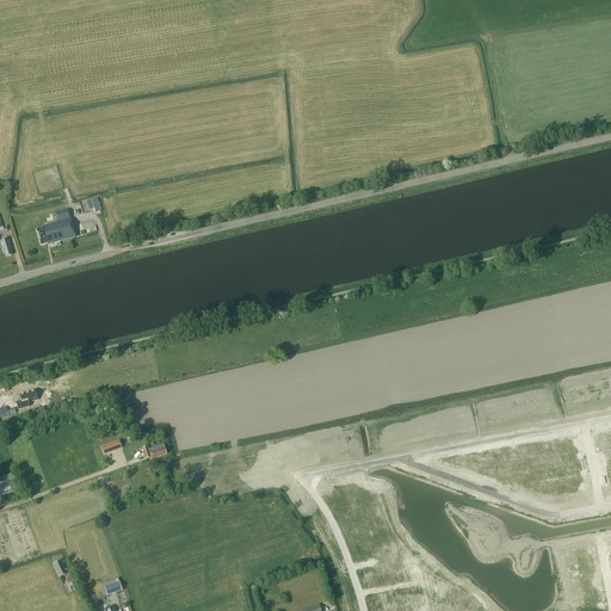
[(96,214),(102,211),(98,198),(87,202),(90,210),(94,209),(96,214)]
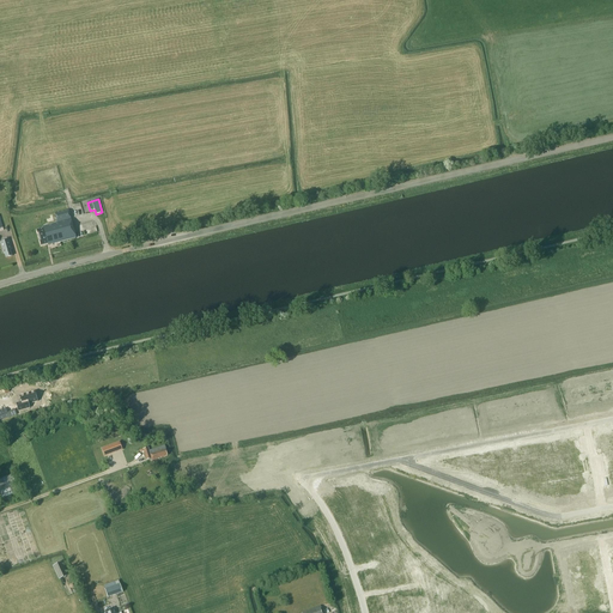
[(55,213),(58,223),(43,226),(44,228),(37,230),(42,246),(48,243),(48,246),(53,244),(53,243),(76,237),(68,210),(55,213)]
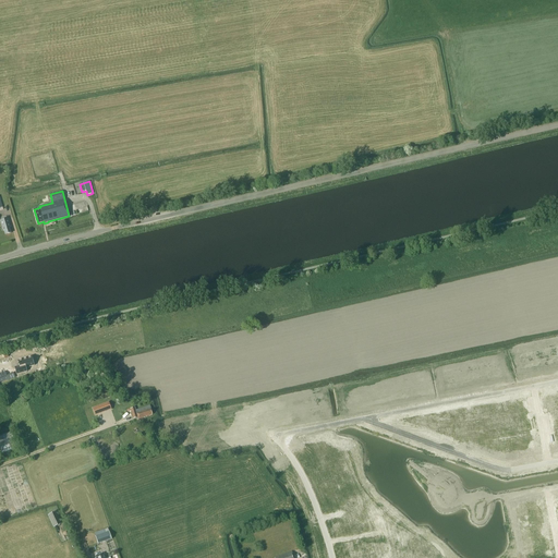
[(4,231),(5,234),(11,233),(10,228),(11,228),(8,219),(0,221),(3,231),(4,231)]
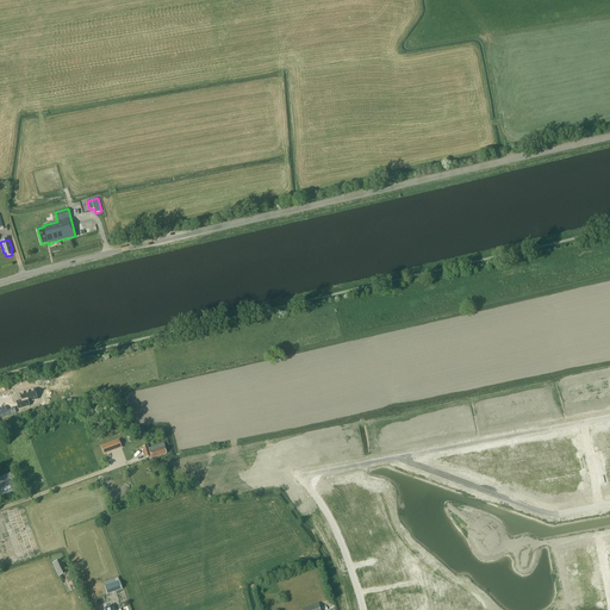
[(20,400),(16,403),(18,411),(30,406),(29,403),(37,400),(35,390),(19,396),(20,400)]
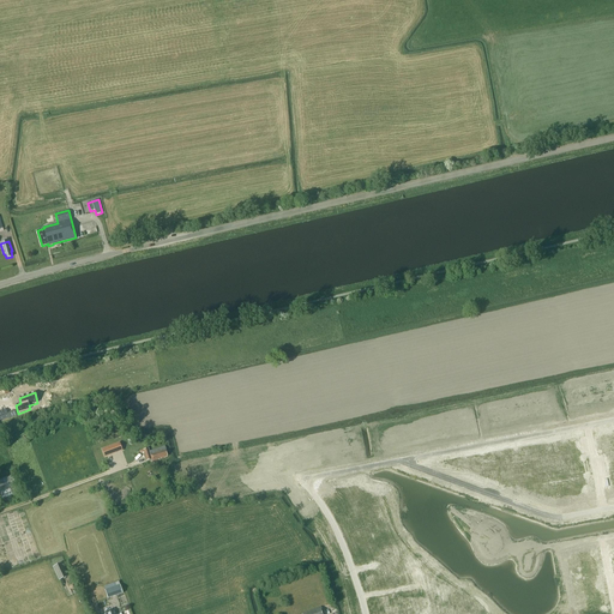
[(0,410),(0,420),(8,417),(17,414),(16,410),(7,413),(6,409),(0,410)]
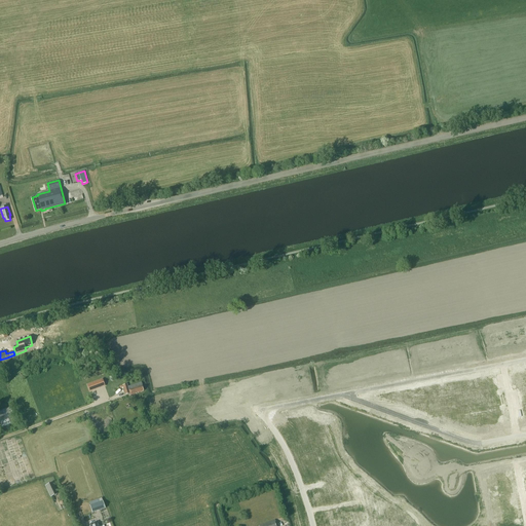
[(103,379),(88,384),(90,391),(105,385),(103,379)]
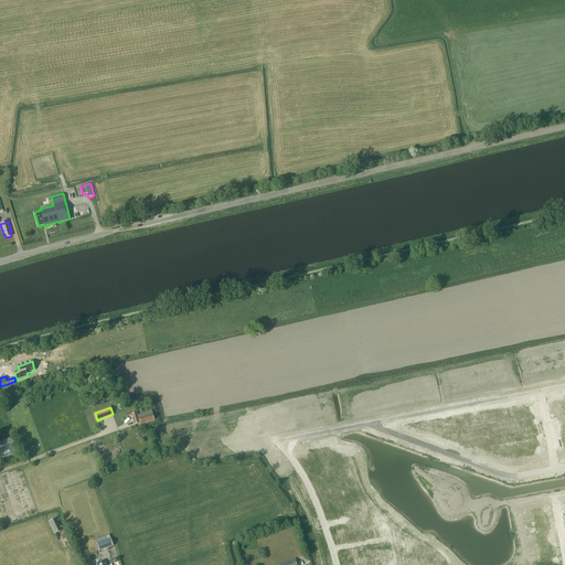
[(140,425),(155,419),(152,411),(138,415),(137,413),(132,414),(135,424),(139,423),(140,425)]
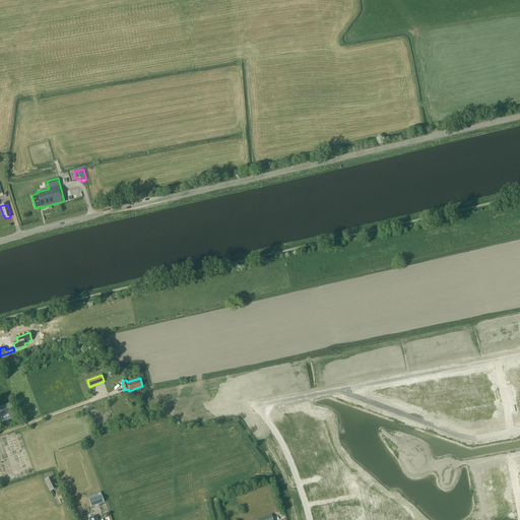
[(423,384),(419,385),(420,390),(431,388),(430,385),(437,383),(436,379),(423,382),(423,384)]
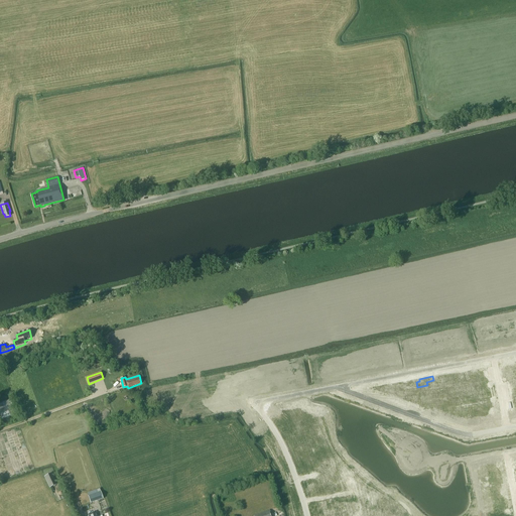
[(427,385),(417,387),(418,393),(421,392),(421,394),(435,391),(434,388),(428,389),(427,385)]
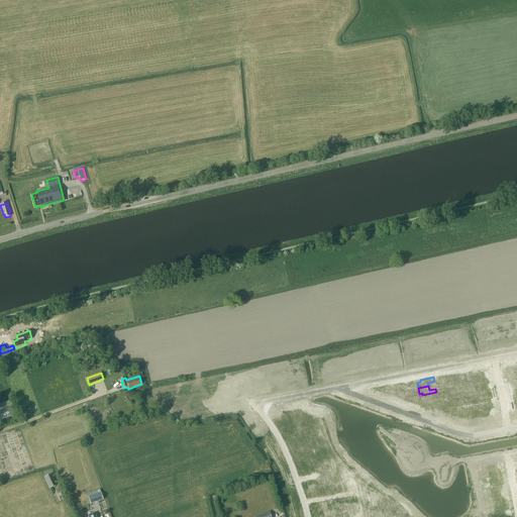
[(423,397),(420,397),(421,403),(431,401),(430,397),(437,396),(436,392),(422,395),(423,397)]
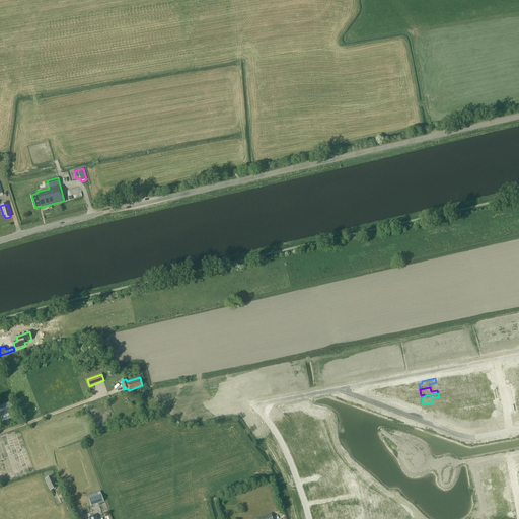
[(444,396),(439,410),(441,411),(440,414),(445,415),(448,405),(445,403),(447,397),(444,396)]
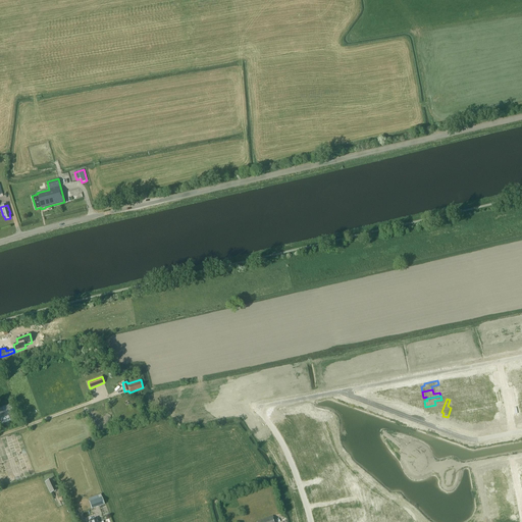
[(16,419),(11,403),(0,407),(0,418),(2,424),(16,419)]
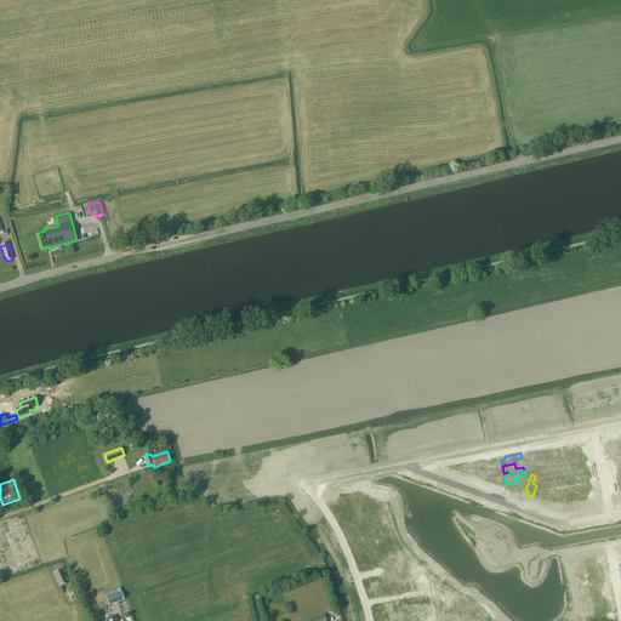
[(536,485),(533,496),(539,499),(540,495),(542,496),(548,480),(543,479),(541,486),(536,485)]
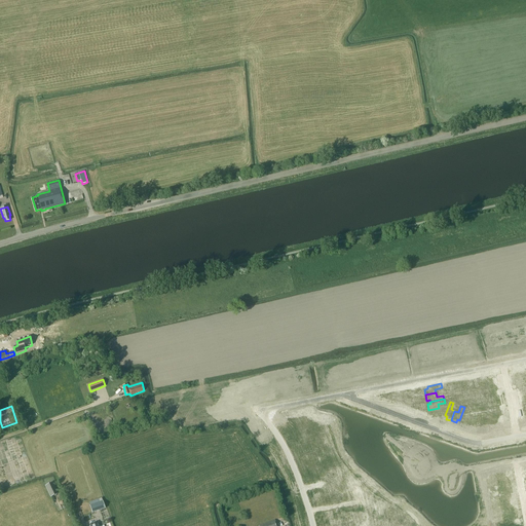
[(464,407),(459,420),(461,421),(460,424),(465,426),(470,416),(465,415),(467,408),(464,407)]
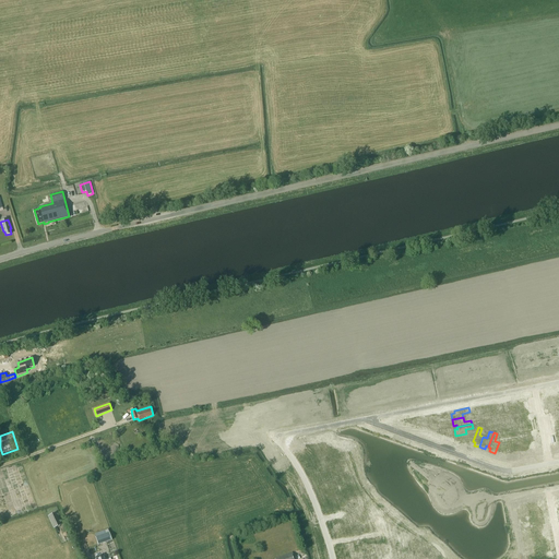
[(515,511),(516,512),(527,510),(530,510),(528,503),(525,503),(514,506),(515,509),(515,510),(515,511)]
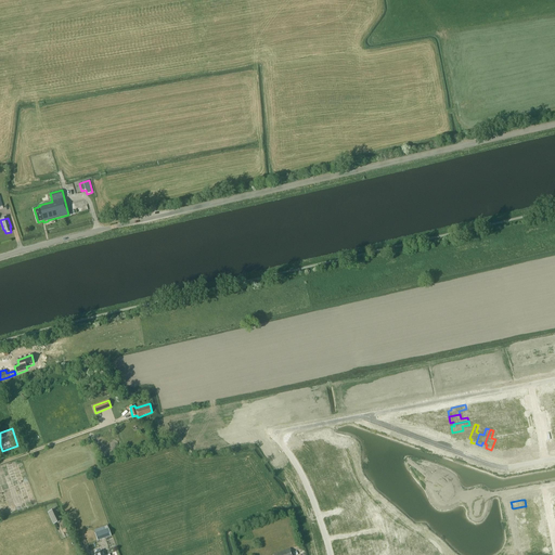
[(53,525),(61,520),(55,508),(48,513),(53,525)]
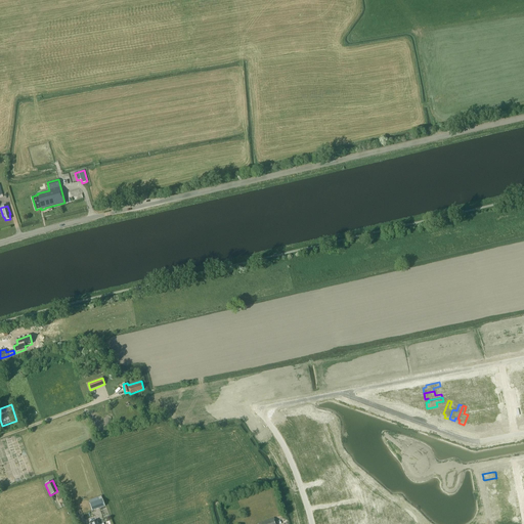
[(486,490),(484,491),(486,491),(486,492),(486,493),(486,496),(487,496),(497,494),(499,494),(498,488),(496,489),(486,490)]
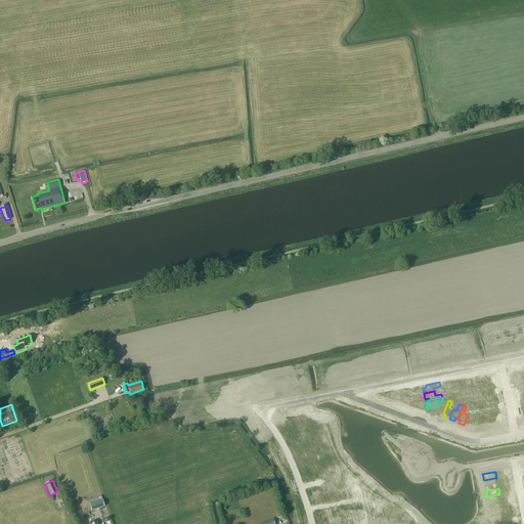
[(89,504),(92,511),(104,507),(101,496),(89,500),(90,504),(89,504)]
